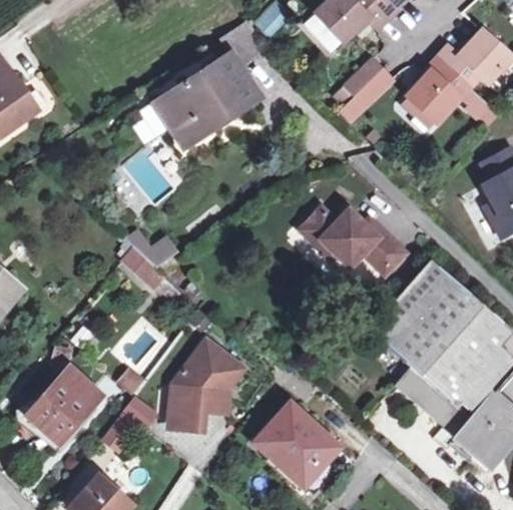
[(290,12),(277,0),(275,0),(255,20),(270,33),(290,12)]
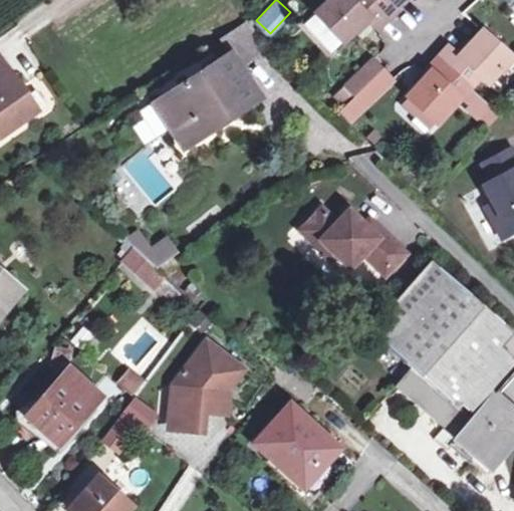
[(327,0),(315,11),(342,40),(366,17),(373,24),(386,13),(399,0),(327,0)]
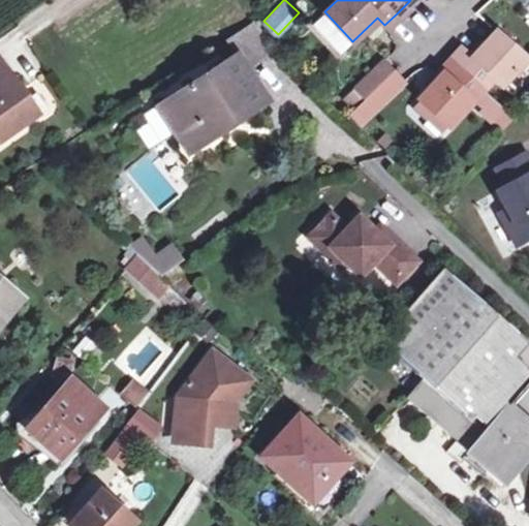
[(323,11),(311,21),(337,58),(349,50),(323,11)]
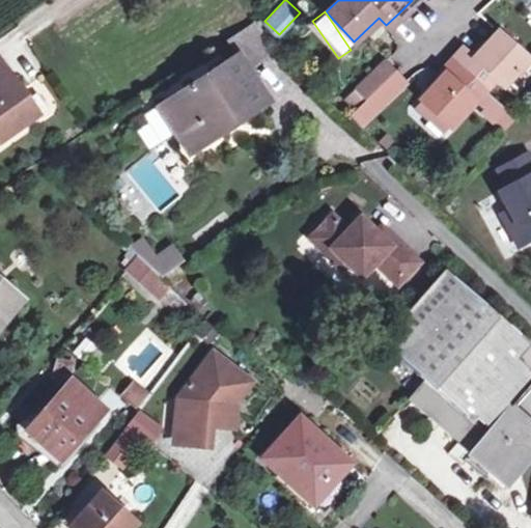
[(275,42),(254,22),(241,35),(261,55),(275,42)]
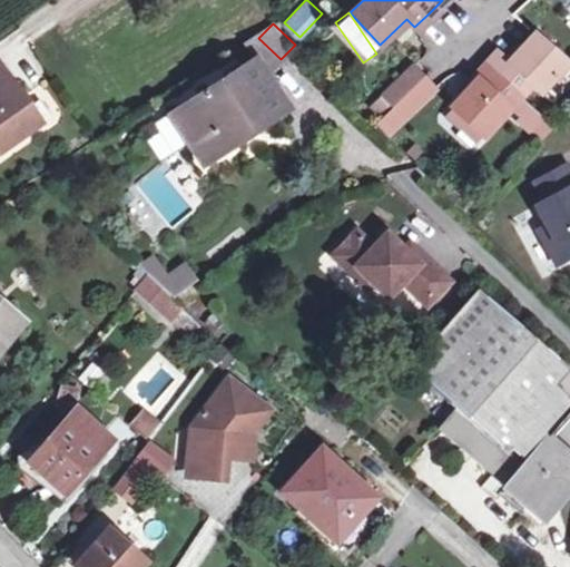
[(469,119),(484,133),(485,134),(513,103),(522,94),(533,81),(541,89),(567,60),(534,31),(510,59),(502,51),(453,106),(454,107),(469,119)]
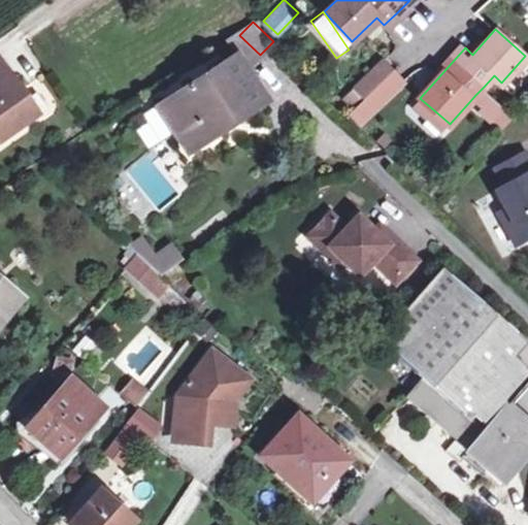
[(237,52),(210,69),(215,74),(189,91),(192,96),(164,115),(189,151),(226,127),(221,119),(236,108),(239,112),(266,95),(237,52)]
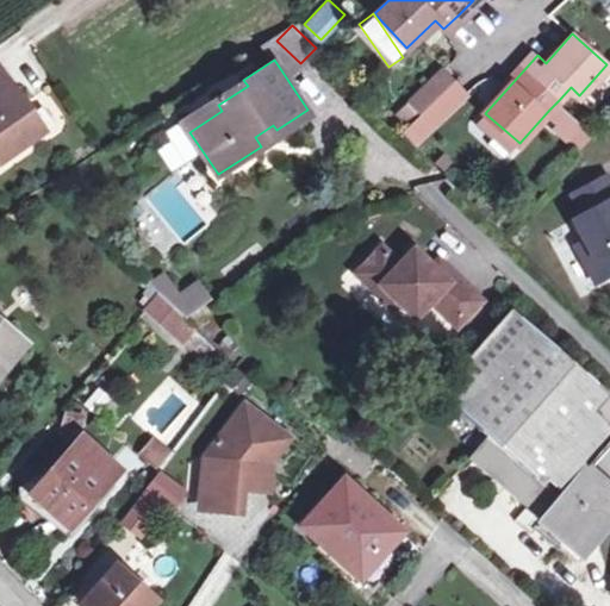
[(422,111),(453,81),(442,69),(408,100),(419,113),(422,111)]
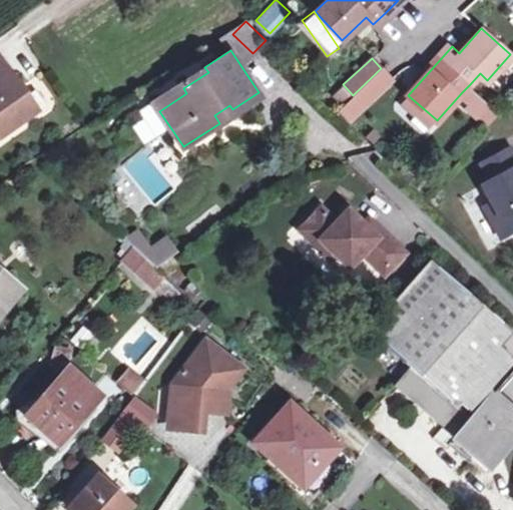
[(0,133),(37,107),(3,59),(0,61),(0,133)]
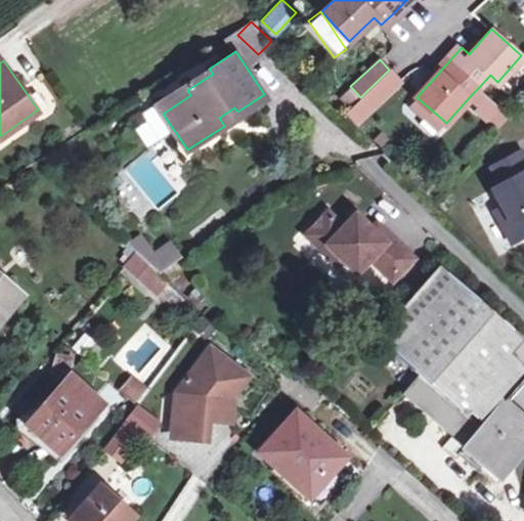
[(156,103),(163,114),(190,95),(187,90),(213,74),(209,69),(156,103)]
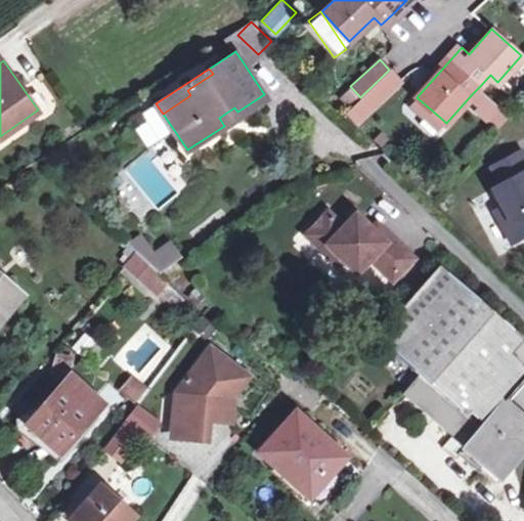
[(399,81),(389,70),(362,95),(373,105),(399,81)]
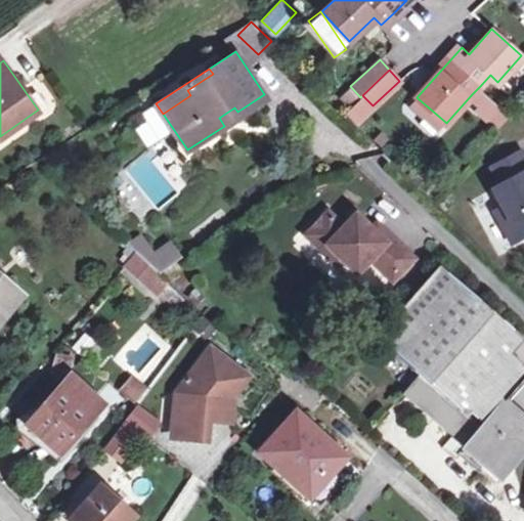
[(480,86),(472,94),(481,102),(488,94),(480,86)]
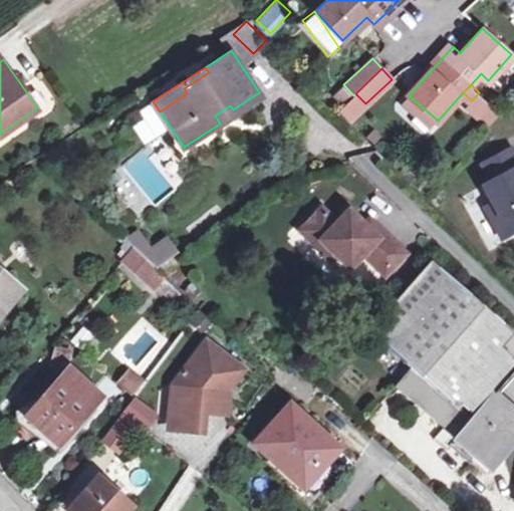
[(472,100),(468,105),(488,123),(500,110),(479,92),(472,100)]
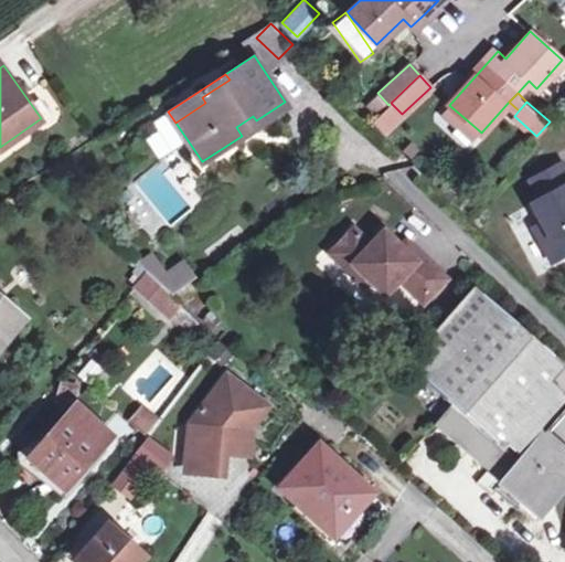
[(459,124),(465,118),(450,106),(446,112),(459,124)]
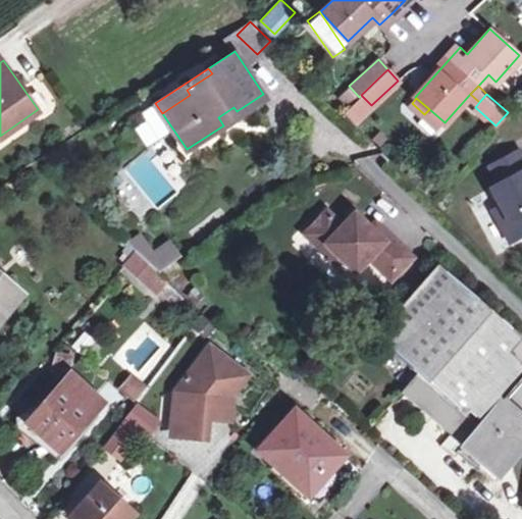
[(432,134),(444,121),(429,109),(424,114),(419,120),(432,134)]
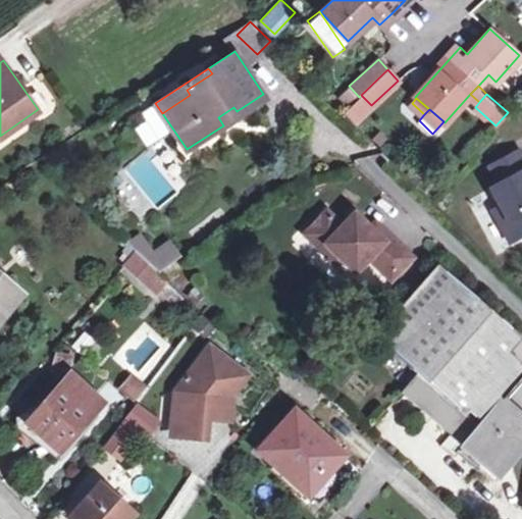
[(474,164),(509,239),(521,232),(521,157),(516,145),(474,164)]
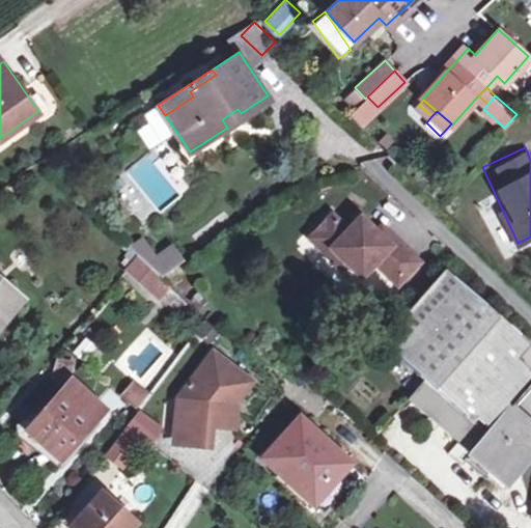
[(329,254),(335,249),(346,260),(361,274),(374,259),(397,282),(419,259),(395,237),(390,243),(360,214),(347,226),(332,212),(309,235),(329,254)]
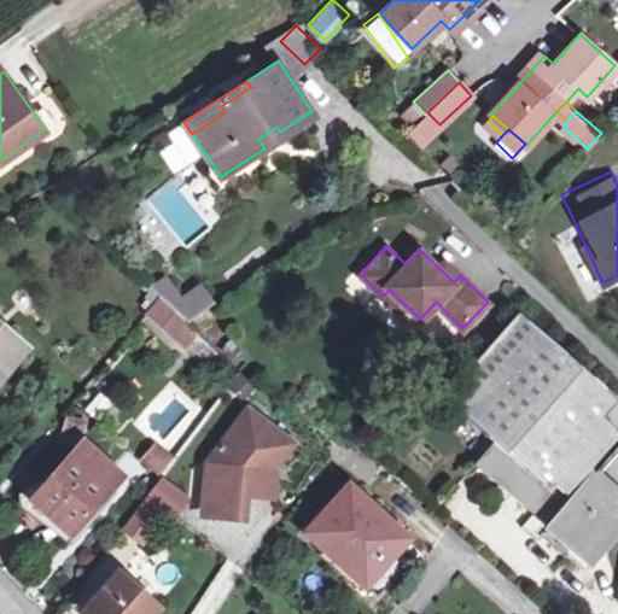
[(437,267),(454,282),(460,275),(444,259),(437,267)]
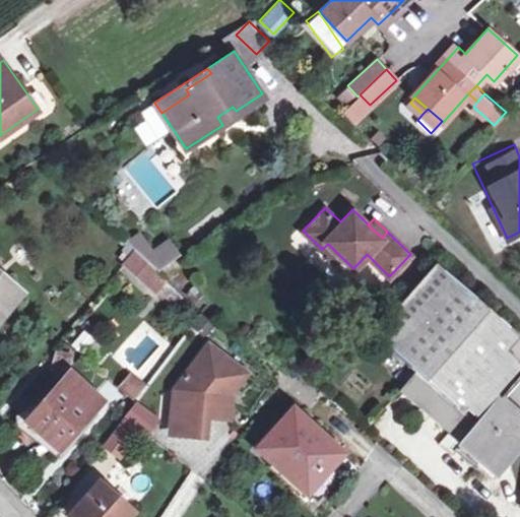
[(148,255),(159,269),(181,253),(170,239),(148,255)]
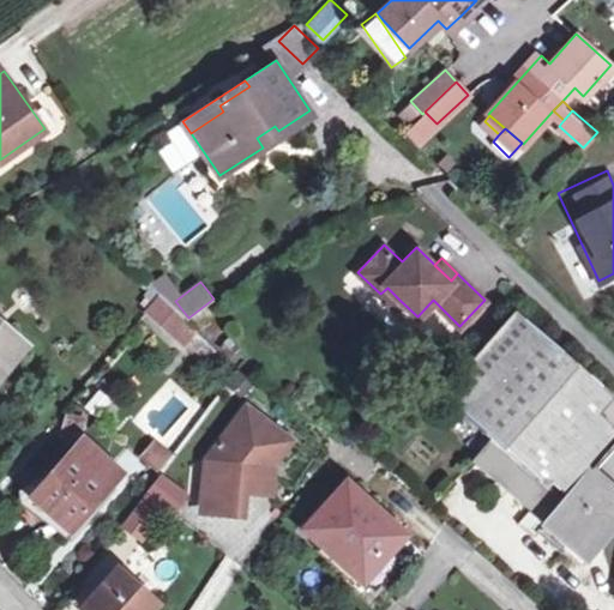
[(401,301),(387,288),(380,294),(395,307),(401,301)]
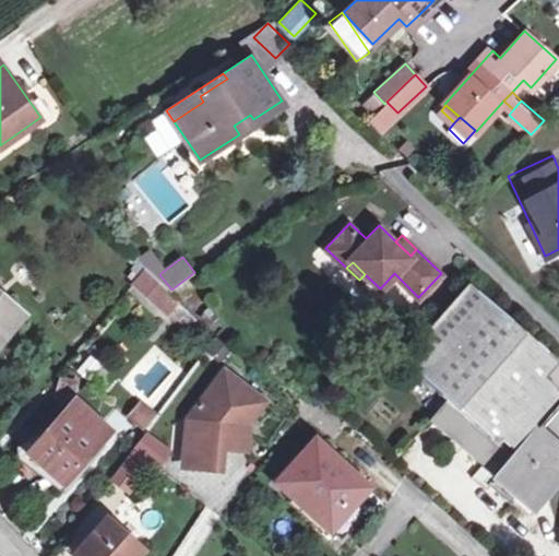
[(179,297),(171,290),(146,267),(133,281),(168,310),(179,297)]
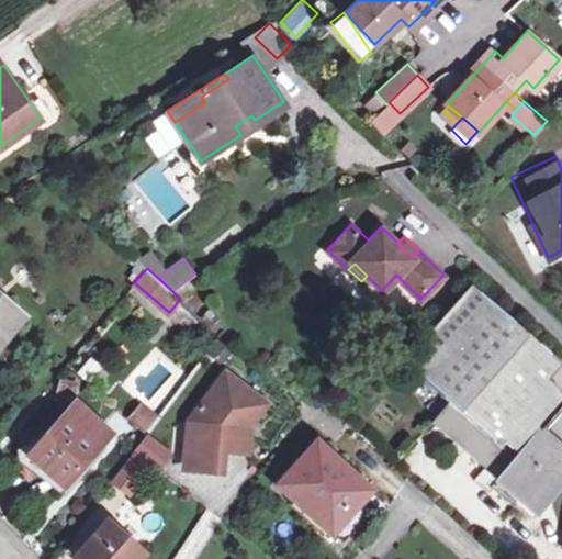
[(433,421),(496,477),(541,425),(561,401),(561,389),(547,377),(561,361),(472,282),(404,360),(450,400),(433,421)]
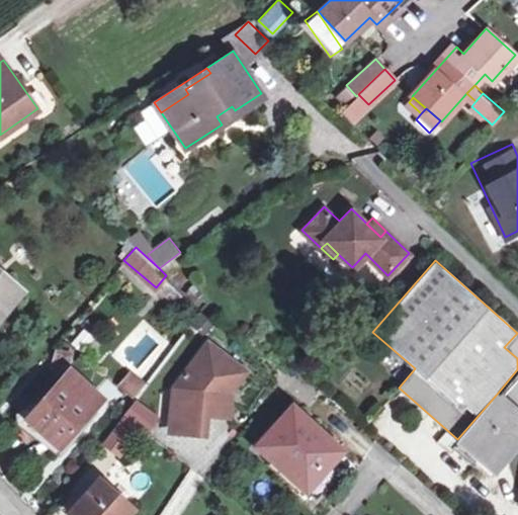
[(0,313),(19,290),(0,273),(0,313)]
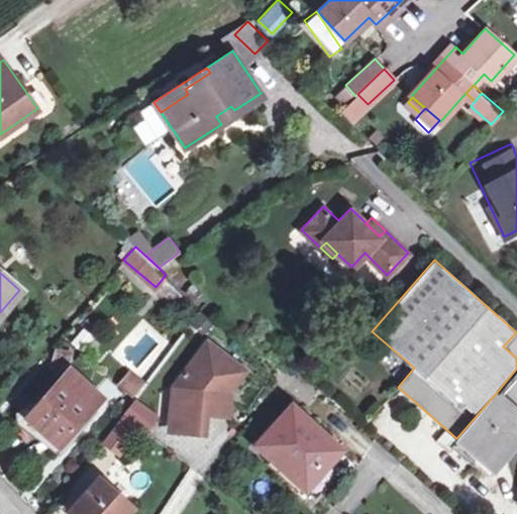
[(136,368),(165,337),(142,318),(114,348),(136,368)]
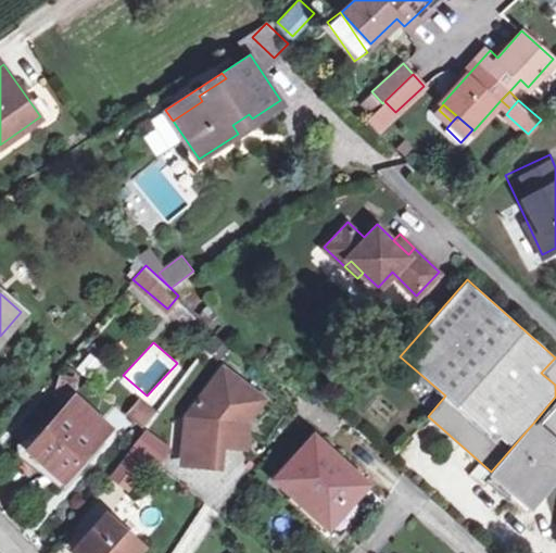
[(264,398),(223,367),(190,411),(186,462),(213,464),(215,442),(244,445),(248,418),(264,398)]
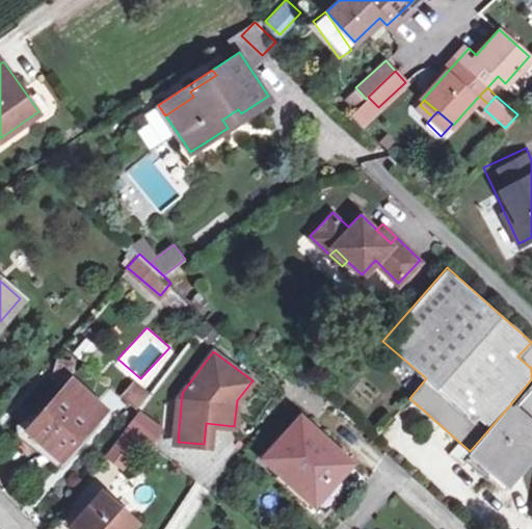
[(120,392),(136,404),(149,388),(132,375),(120,392)]
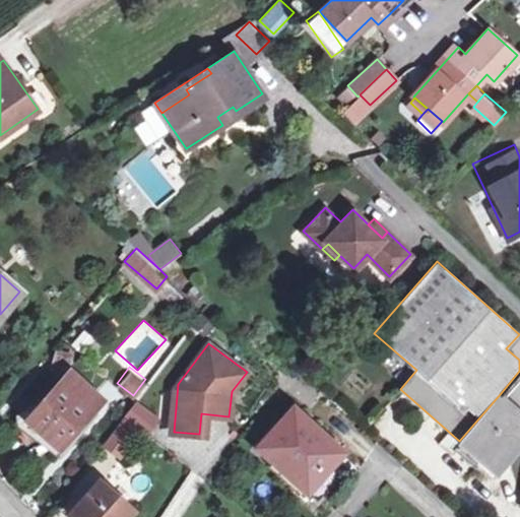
[(100,399),(68,371),(29,415),(45,430),(43,432),(59,446),(100,399)]
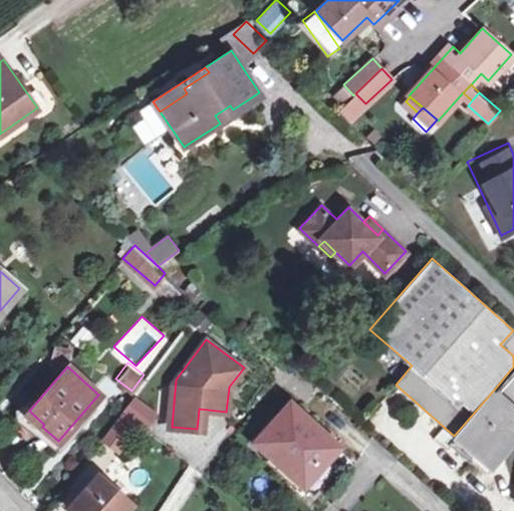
[(513,439),(513,405),(495,389),(454,436),(489,467),(513,439)]
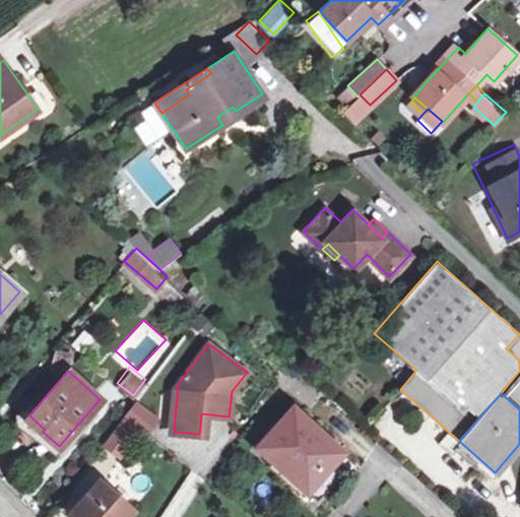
[(133,397),(100,443),(122,459),(155,413),(133,397)]
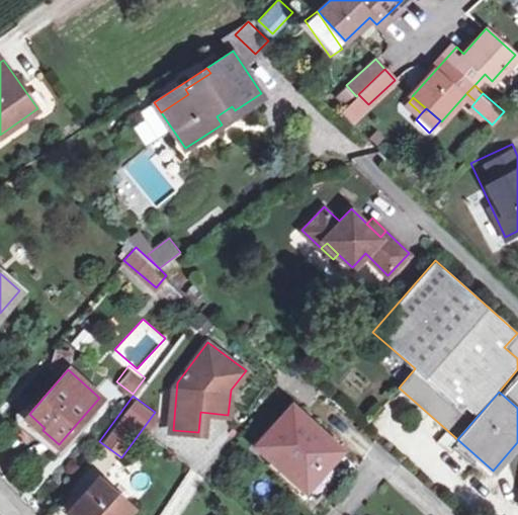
[(316,498),(339,471),(329,462),(341,449),(291,405),(256,444),(316,498)]
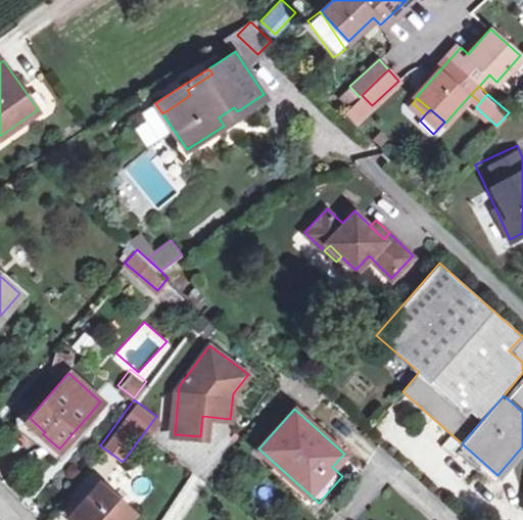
[(125,519),(131,513),(98,484),(69,517),(74,519),(125,519)]
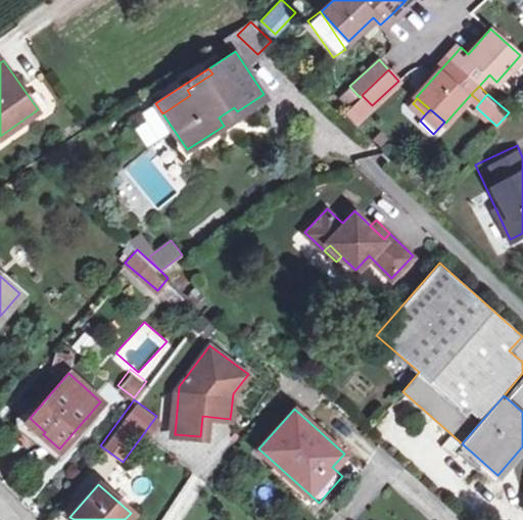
All buildings are outlined.
